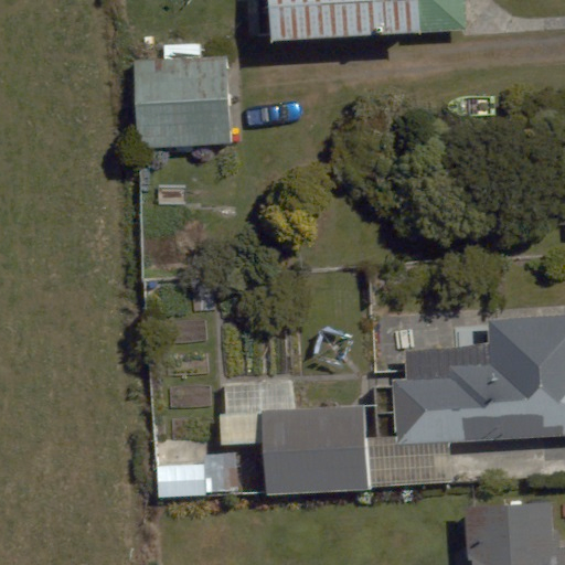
[(270,0),(274,40),(467,28),(465,0),(270,0)]
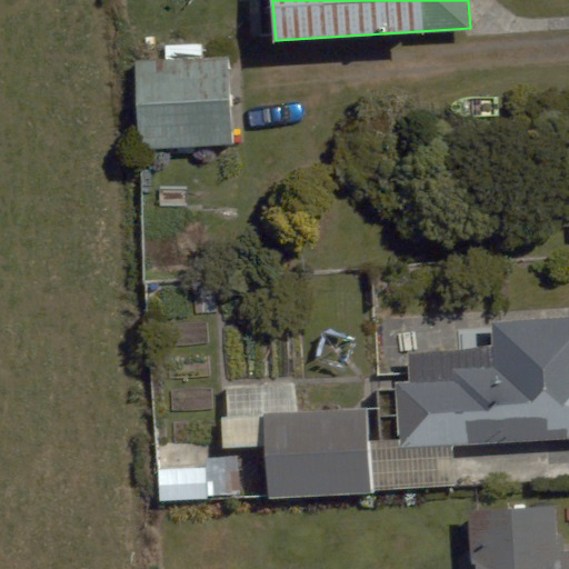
[(230,58),(135,61),(139,148),(233,143),(230,58)]
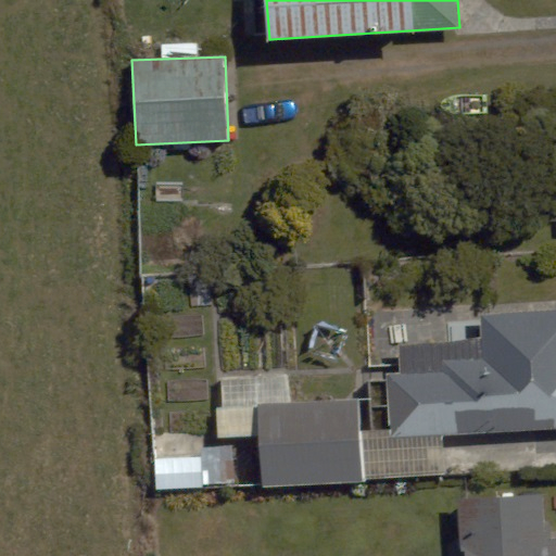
[(389,376),(392,437),(555,427),(555,308),(480,313),(482,359),(444,362),(444,373),(389,376)]
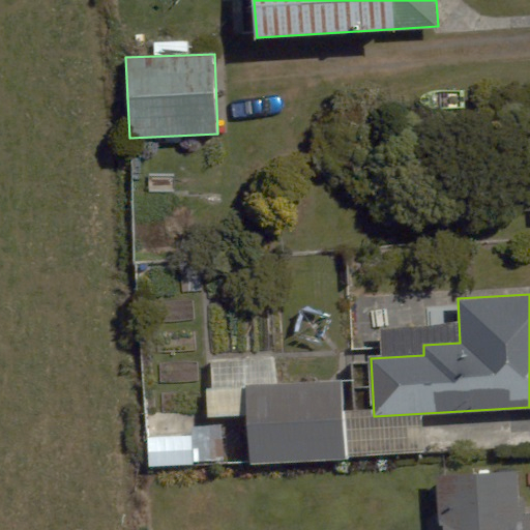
[(341,381),(246,386),(252,463),(346,458),(341,381)]
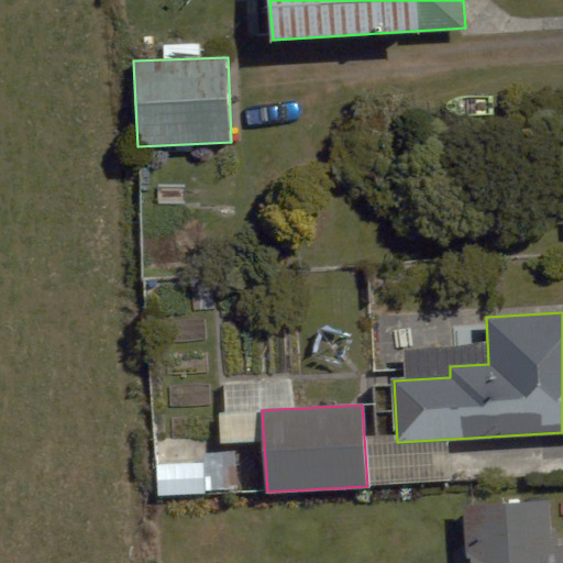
[(552,505),(468,509),(471,562),(562,562),(562,547),(554,548),(552,505)]
